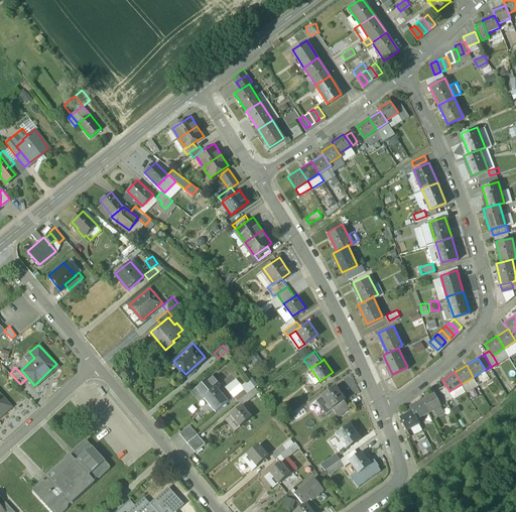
[(212,373),(196,386),(204,396),(216,386),(217,387),(220,384),(212,373)]
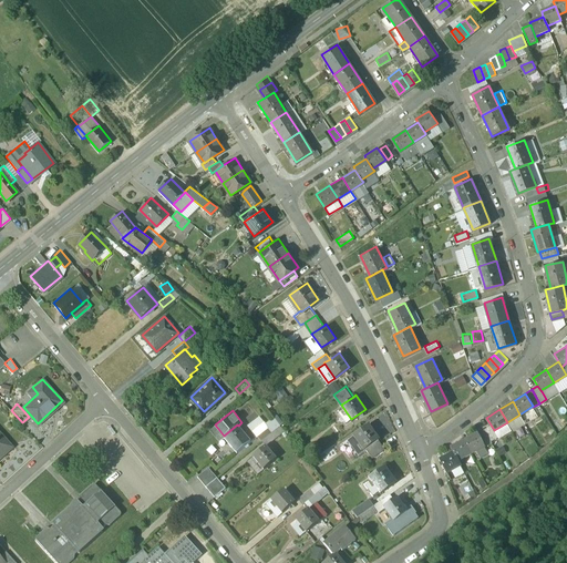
[(266,421),(260,413),(248,421),(264,444),(286,429),(281,422),(284,421),(279,413),(266,421)]
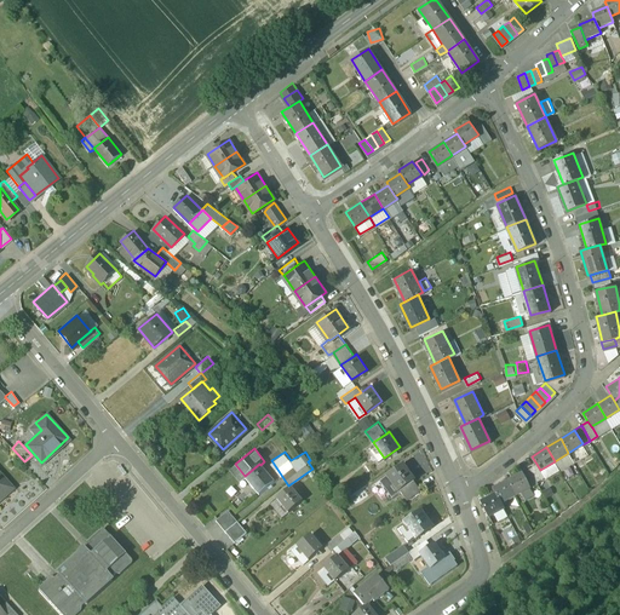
[(403,463),(388,473),(399,489),(401,489),(412,481),(414,480),(403,463)]
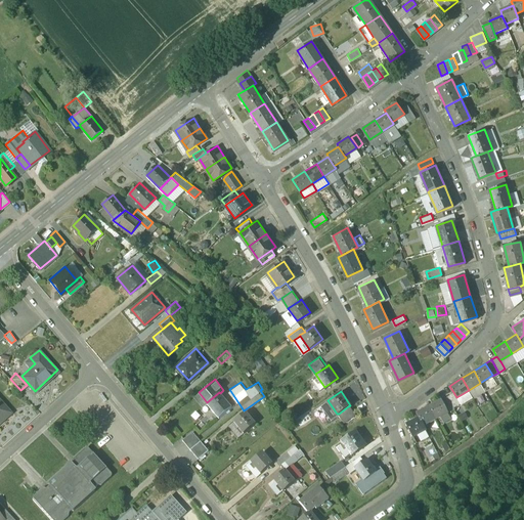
[(219,392),(207,402),(218,417),(231,406),(220,393),(219,392)]
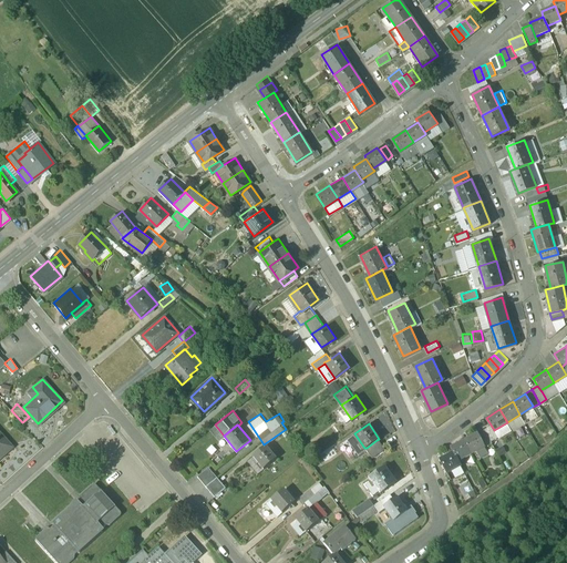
[(491,425),(484,428),(491,440),(497,436),(494,430),(491,425)]
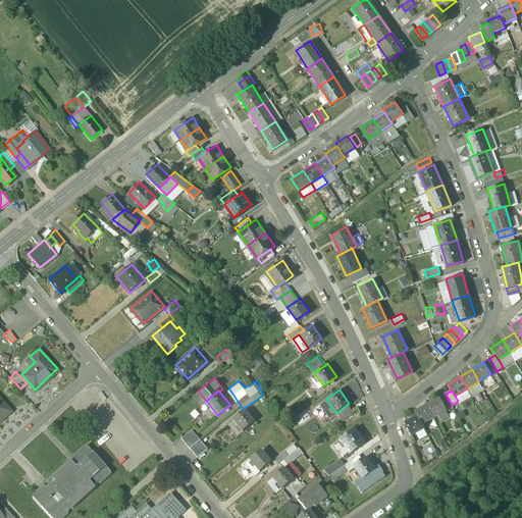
[(446,394),(439,397),(447,410),(453,406),(452,405),(446,394)]
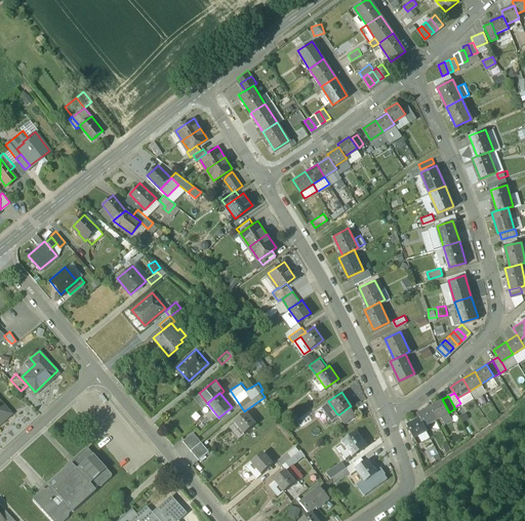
[(442,399),(431,406),(437,418),(442,415),(449,412),(442,399)]
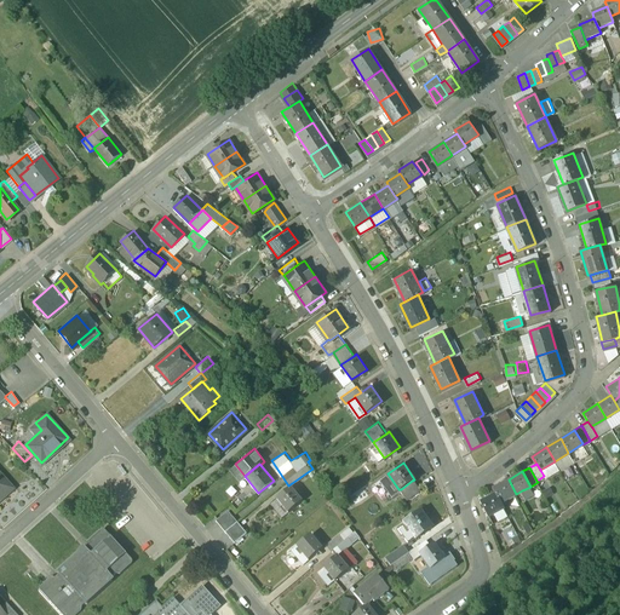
[(399,489),(388,473),(382,478),(392,494),(399,489)]
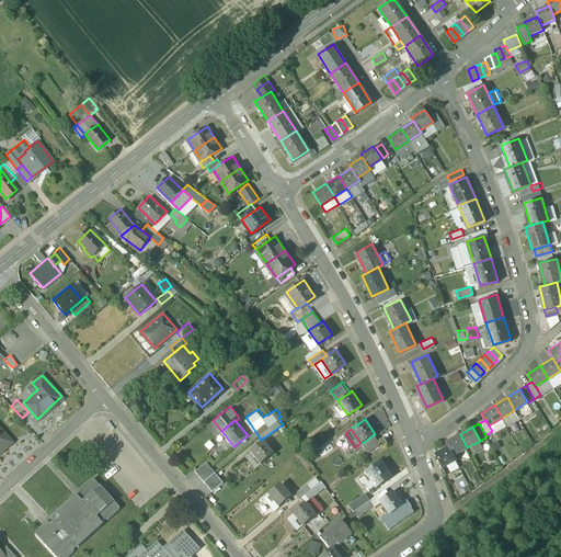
[(467,447),(460,434),(446,442),(449,446),(454,455),(467,447)]
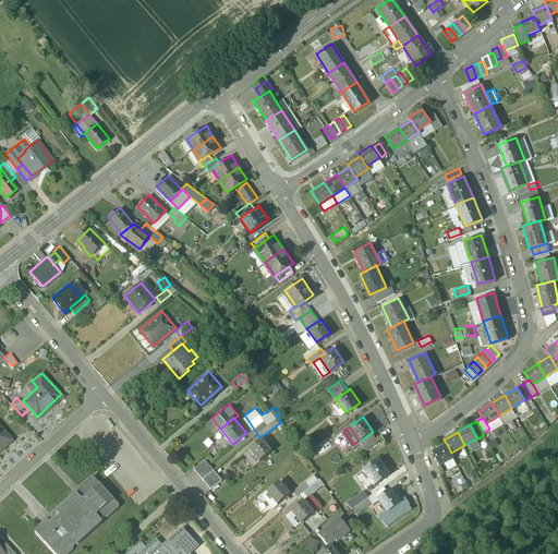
[(371,433),(361,441),(366,448),(377,442),(371,433)]
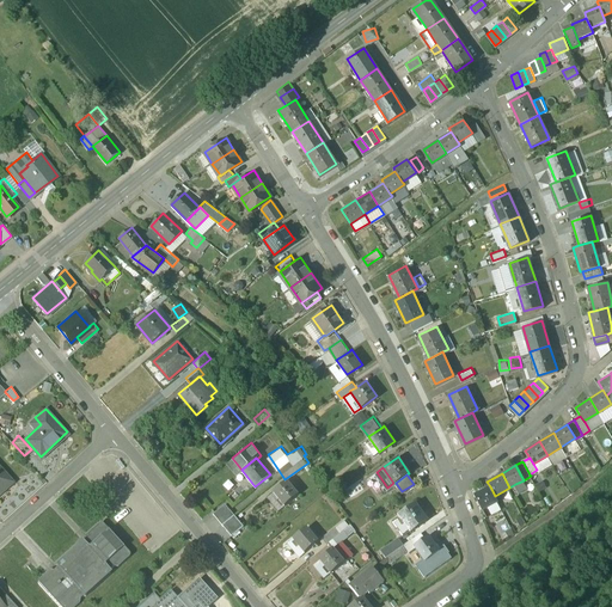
[(287,479),(273,490),(285,504),(298,494),(287,479)]
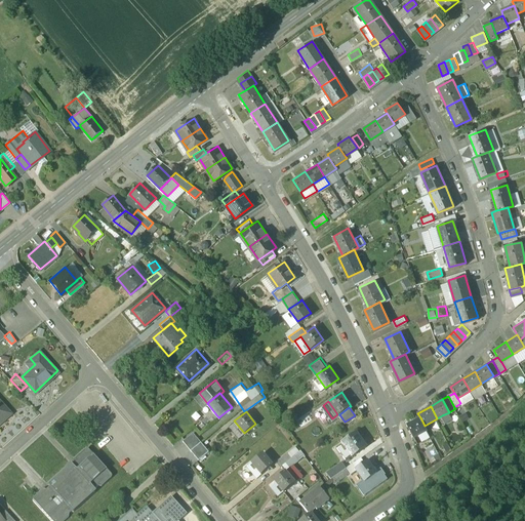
[(449,412),(442,415),(445,422),(452,418),(449,412)]
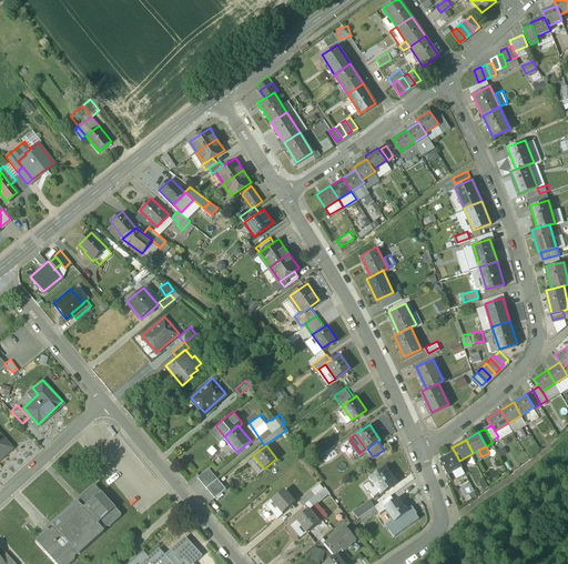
[(455,452),(442,460),(448,473),(462,465),(459,461),(455,452)]
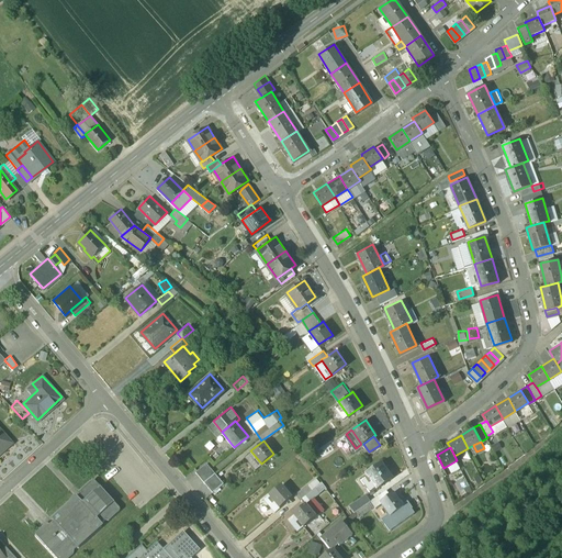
[(206,461),(195,471),(204,481),(215,472),(206,461)]
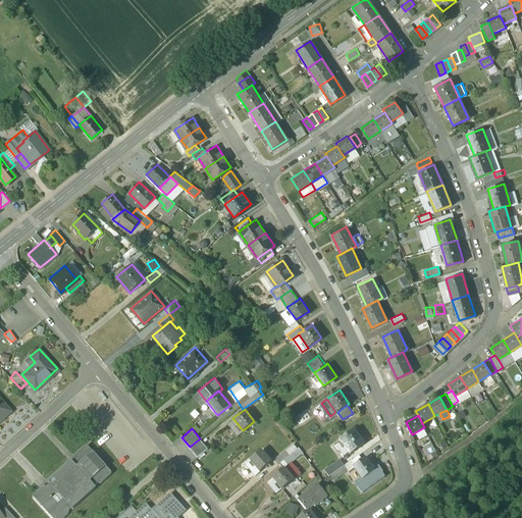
[(364,443),(354,429),(341,438),(351,452),(364,443)]
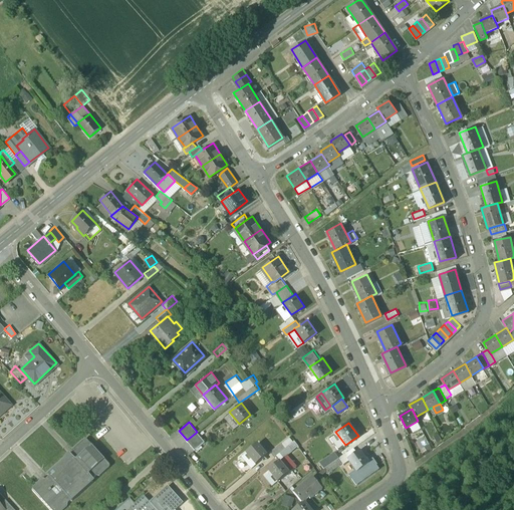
[(205,441),(197,432),(187,440),(195,449),(205,441)]
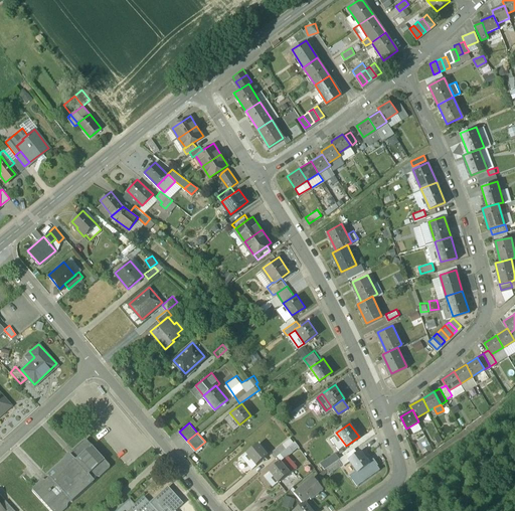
[(67,453),(47,472),(46,474),(46,475),(47,475),(43,479),(43,478),(41,478),(40,478),(40,479),(32,486),(31,486),(31,487),(31,488),(31,489),(51,510),(60,510),(65,506),(66,506),(66,505),(66,503),(65,503),(69,499),(70,500),(71,500),(72,500),(93,481),(94,481),(94,480),(94,479),(94,478),(93,478),(97,474),(99,475),(101,474),(110,466),(111,464),(110,463),(87,438),(86,438),(84,438),(74,447),(73,448),(74,450),(70,454),(69,453),(68,453),(67,453)]
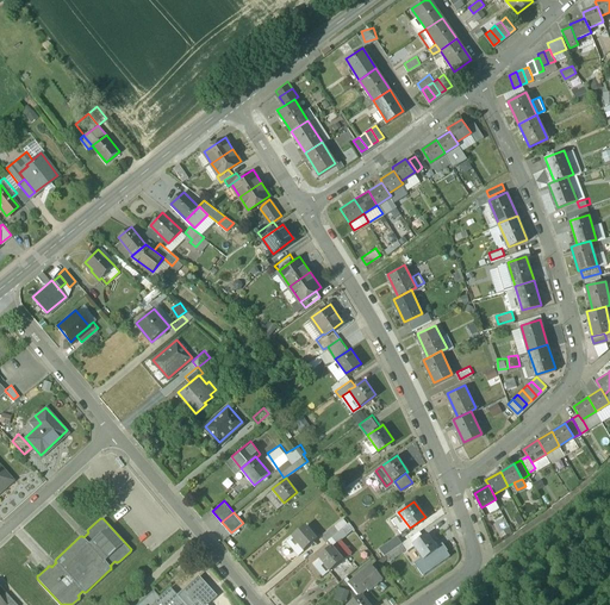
[(306,524),(292,535),(304,549),(317,538),(306,524)]
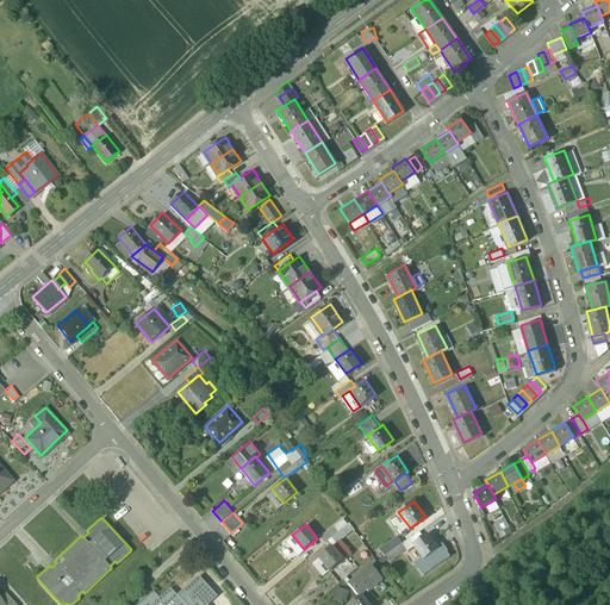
[(334,524),(323,534),(328,538),(338,530),(334,524)]
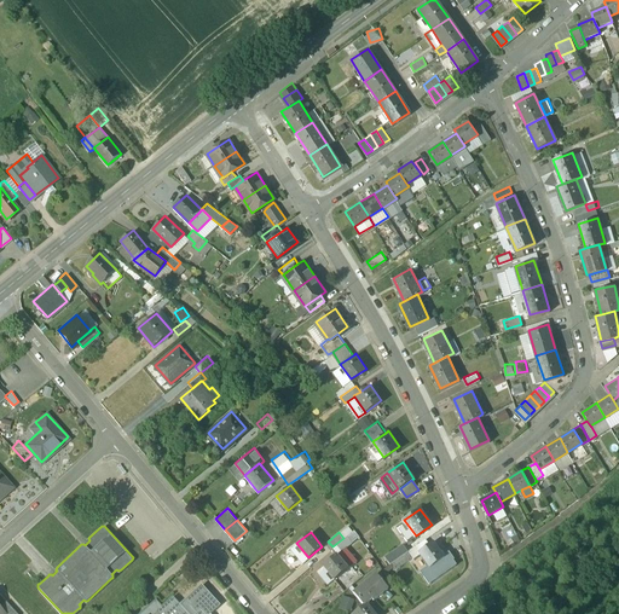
[(409,550),(414,557),(421,552),(420,551),(429,544),(426,538),(409,550)]
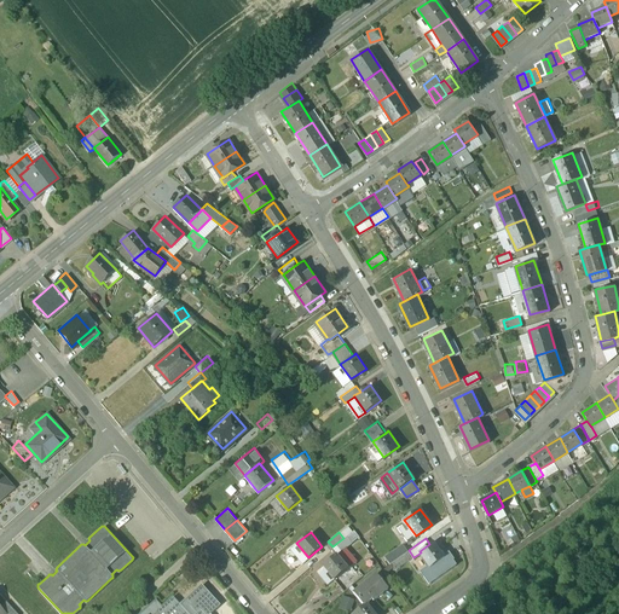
[(429,544),(420,551),(421,552),(428,565),(431,567),(445,556),(444,554),(434,540),(429,544)]
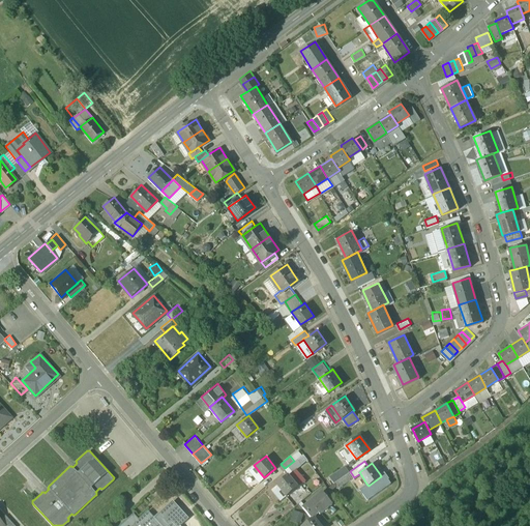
[(264,477),(254,465),(249,469),(260,481),(264,477)]
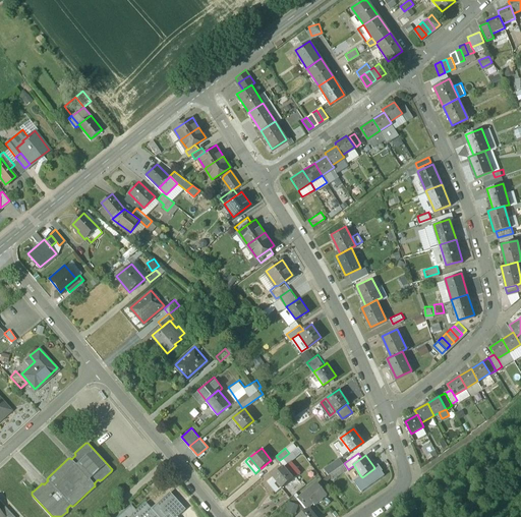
[(343,463),(339,457),(325,467),(329,473),(343,464),(343,463)]
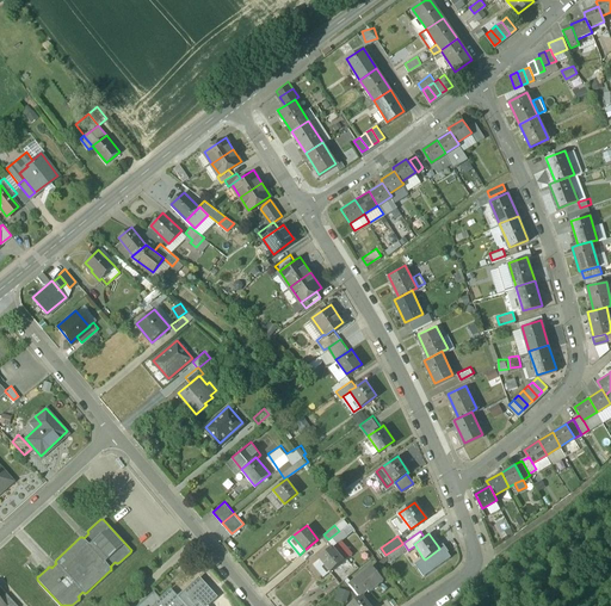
[(448,550),(444,543),(438,546),(439,549),(425,560),(423,557),(415,562),(424,574),(450,555),(446,550),(448,550)]
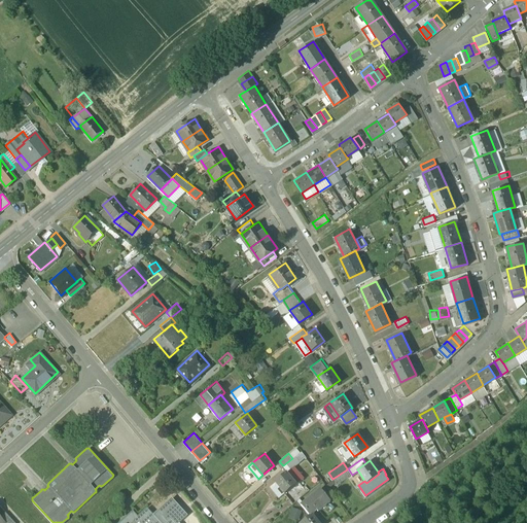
[(287,471),(275,481),(276,481),(284,492),(285,492),(297,483),(287,471)]
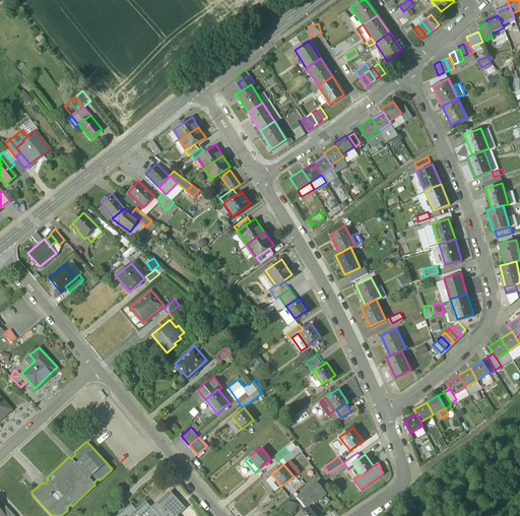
[(280,486),(272,474),(266,479),(275,490),(280,486)]
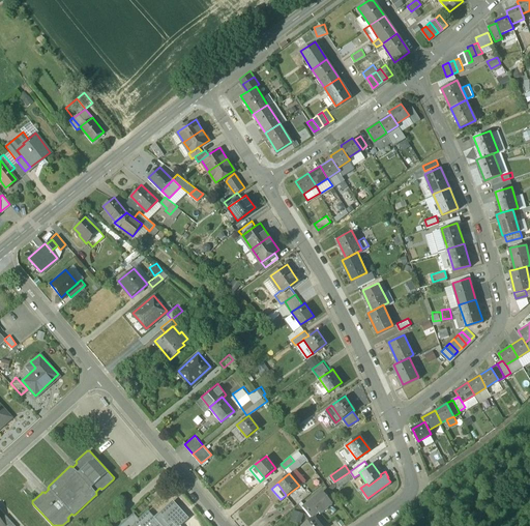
[(299,486),(287,495),(295,505),(312,492),(306,486),(304,488),(301,484),(299,486)]
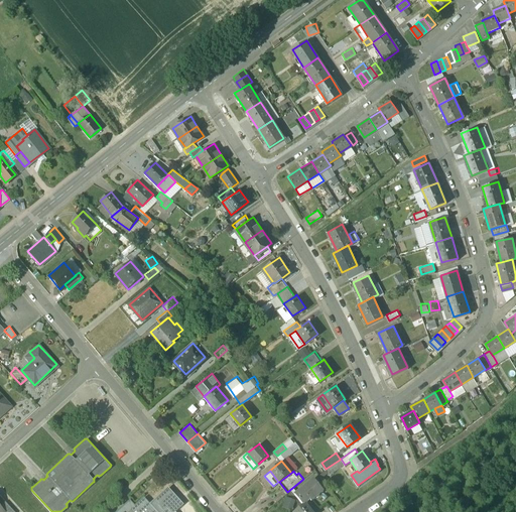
[(324,489),(314,477),(294,493),(303,503),(305,501),(304,501),(309,497),(310,499),(324,489)]
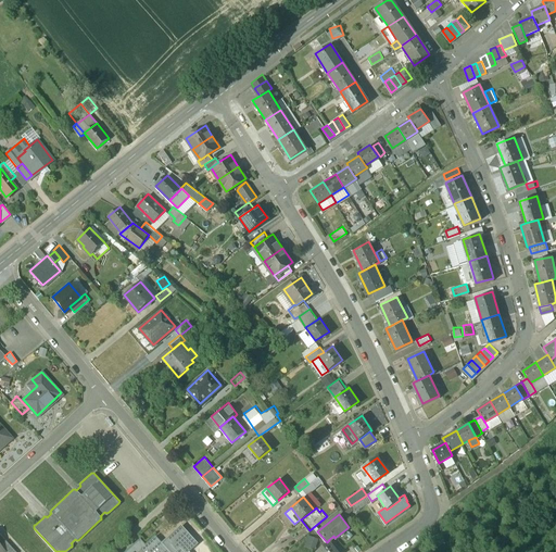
[(143,540),(138,546),(135,542),(124,551),(187,551),(198,542),(181,524),(163,541),(155,534),(146,542),(143,540)]
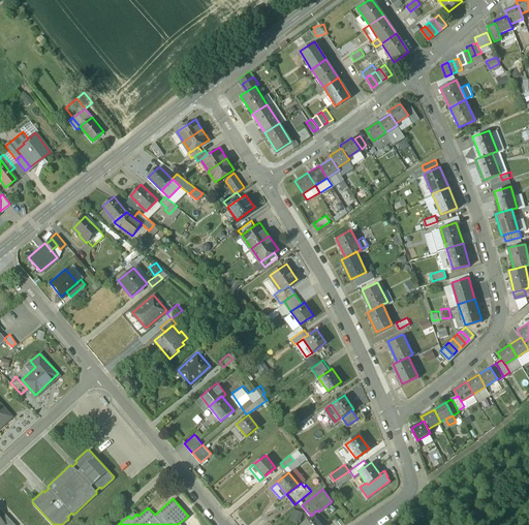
[(299,521),(304,511),(294,506),(289,516),(299,521)]
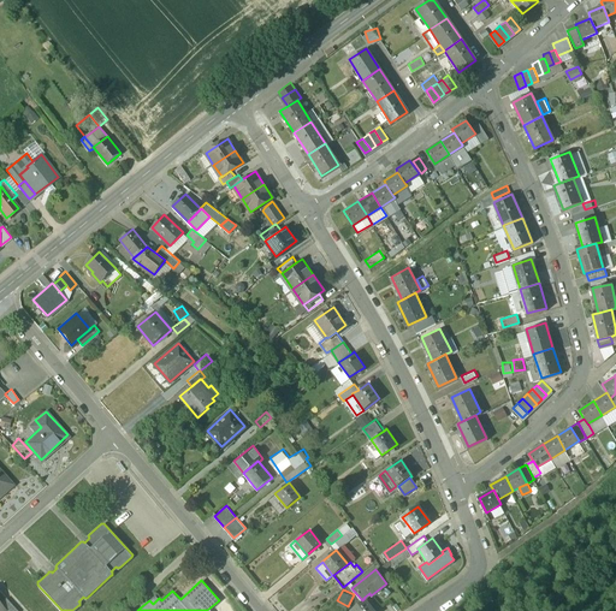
[(16,610),(18,610),(5,597),(0,601),(5,607),(1,610),(16,610)]
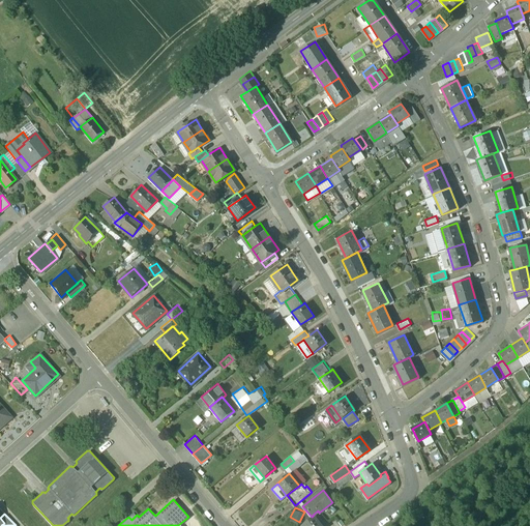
[(312,517),(301,525),(322,525),(314,515),(312,517)]
